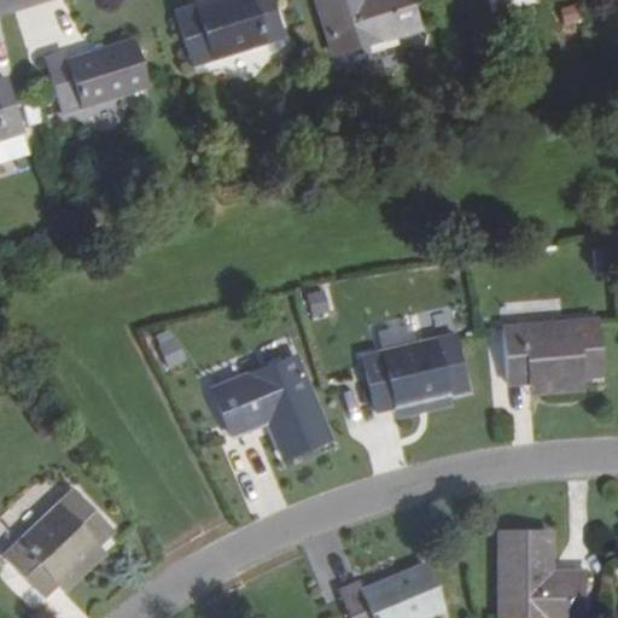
[(284,39),(269,0),(217,0),(193,9),(176,13),(193,66),(284,39)]
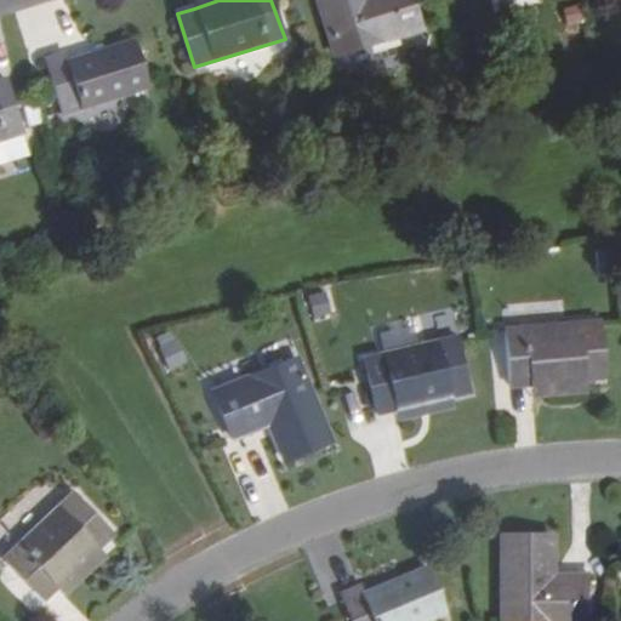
[(315,0),(334,57),(385,41),(386,43),(421,30),(411,0),(315,0)]
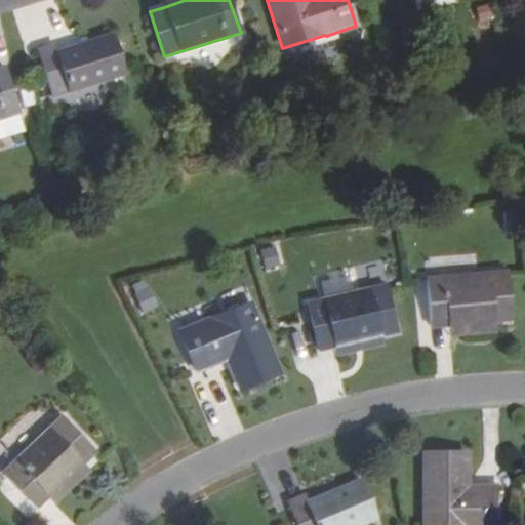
[(55,45),(38,50),(53,97),(125,75),(112,35),(56,52),(55,45)]
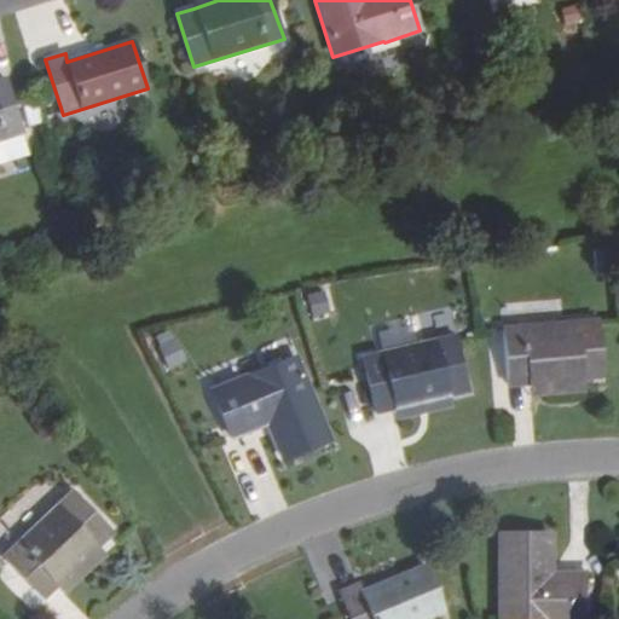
[(0,139),(22,132),(5,80),(0,80),(0,139)]
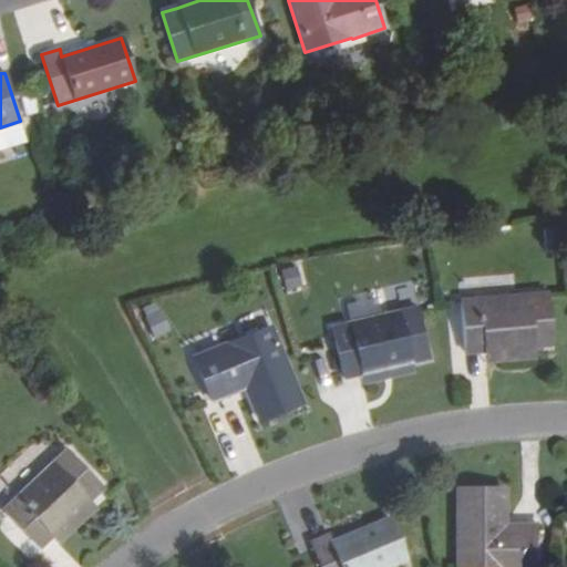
[(466,353),(482,353),(534,348),(552,347),(547,294),(462,301),(466,353)]
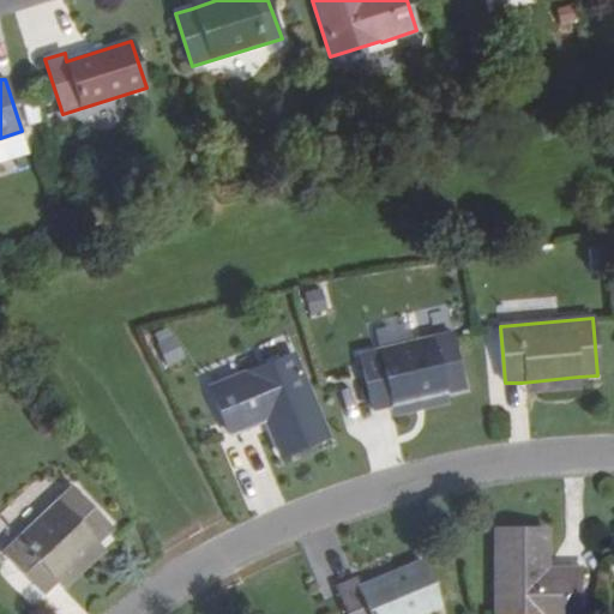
[(372,410),(389,407),(446,393),(464,389),(452,332),(359,355),(372,410)]
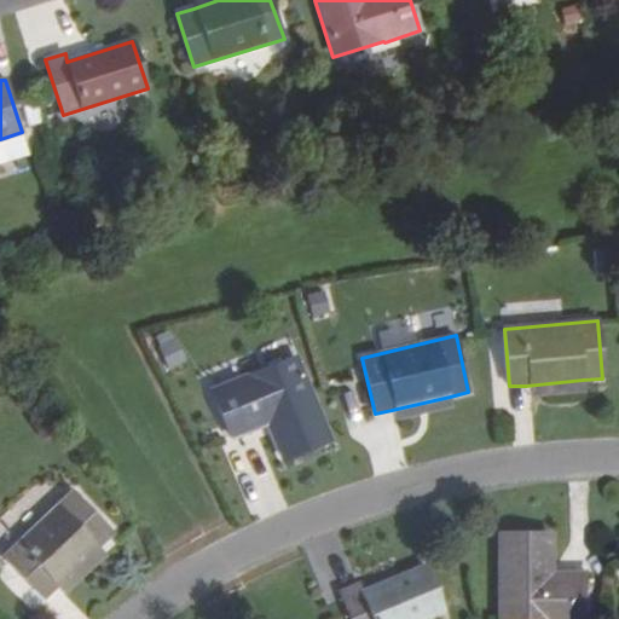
[(282,461),(329,440),(296,359),(248,380),(247,377),(212,392),(230,439),(266,423),(282,461)]
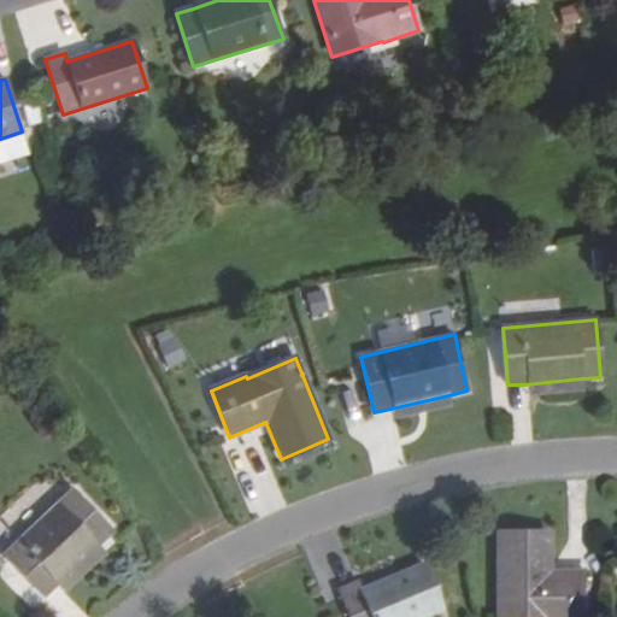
[(582,393),(581,378),(524,385),(526,398),(582,393)]
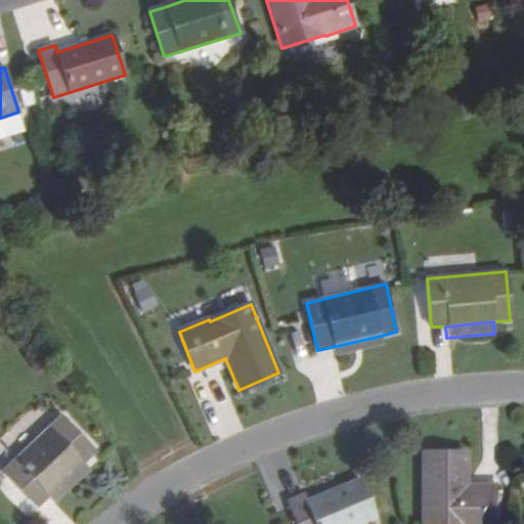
[(383,345),(381,336),(332,347),(335,356),(383,345)]
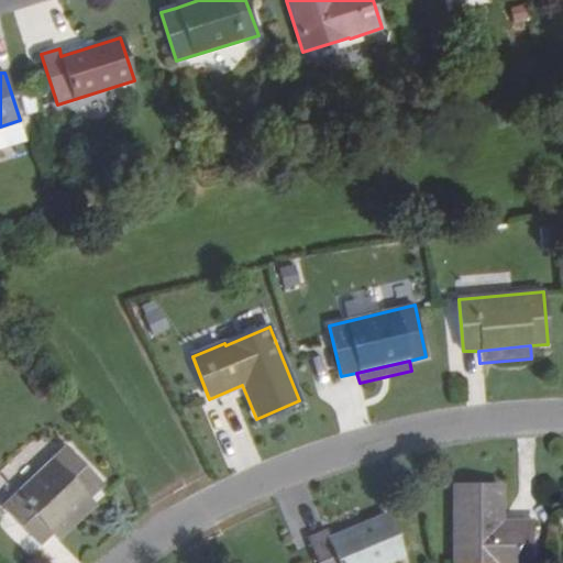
[(40,543),(50,532),(88,496),(101,485),(66,446),(4,506),(40,543)]
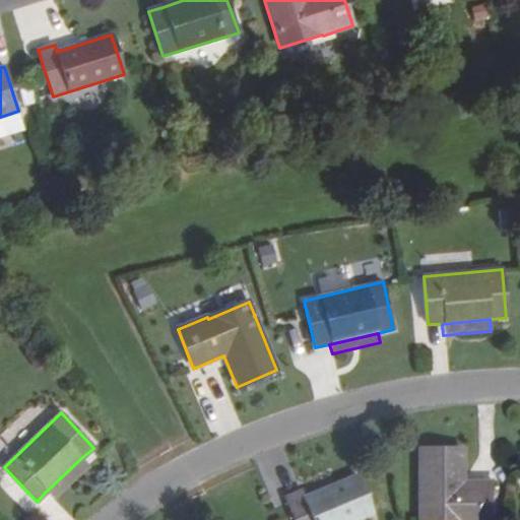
[(464,451),(420,450),(419,519),(497,519),(498,482),(463,482),(464,451)]
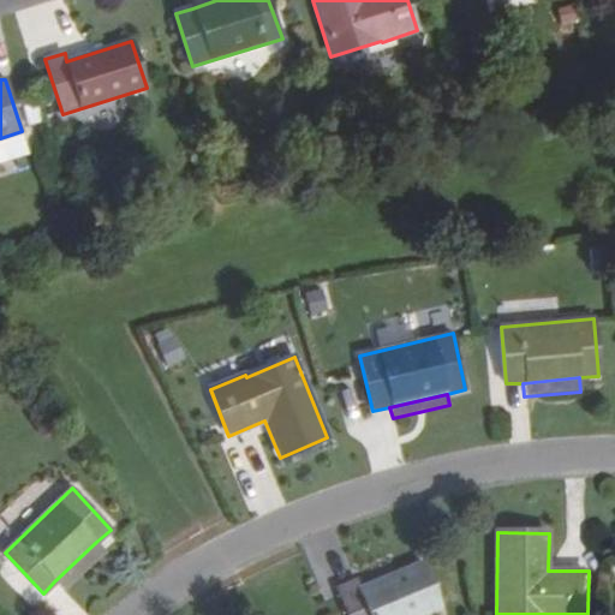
[(106,551),(96,542),(54,581),(64,591),(106,551)]
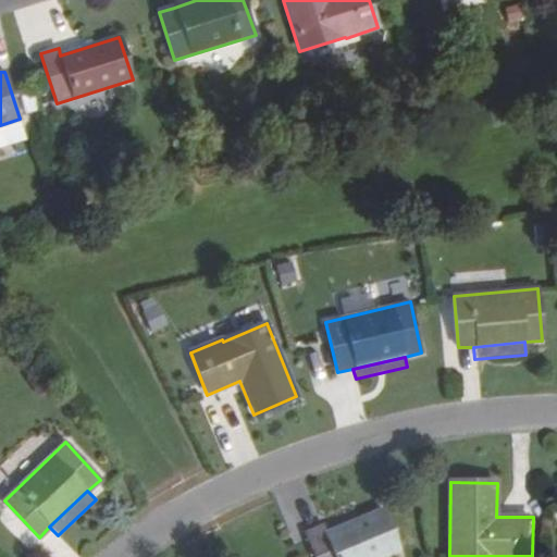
[(323,527),(306,533),(314,556),(382,556),(399,551),(382,510),(326,532),(323,527)]
